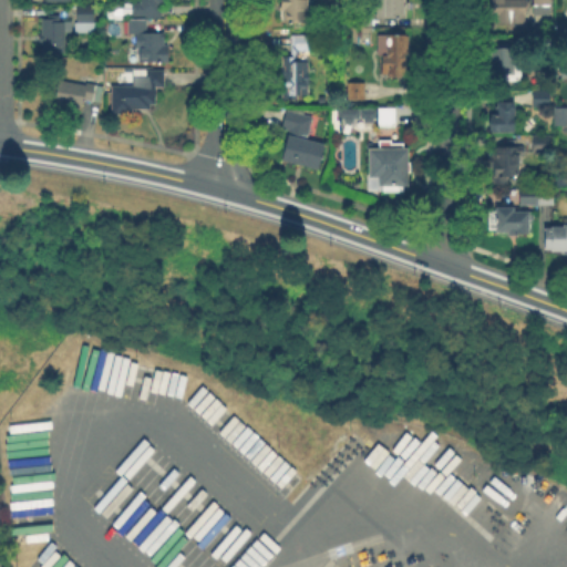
[(162,16),(133,16),(133,0),(166,0),(166,6),(162,6),(162,16)]
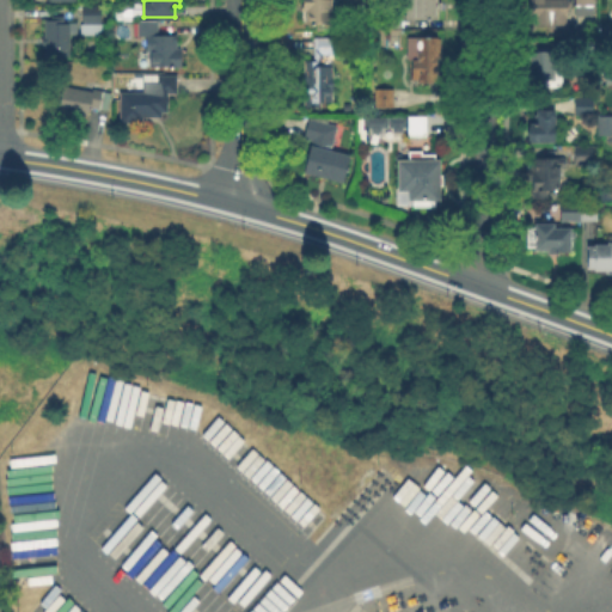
[(331,0),(331,5),(338,5),(338,16),(331,16),(331,23),(310,23),(310,10),(303,10),(303,0),(331,0)]
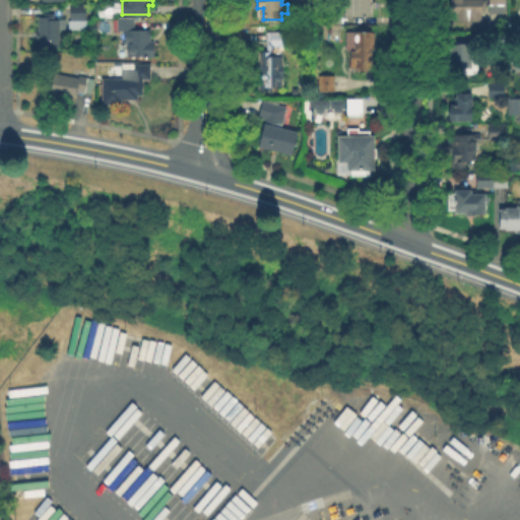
[(372,0),(372,14),(346,14),(346,0),(372,0)]
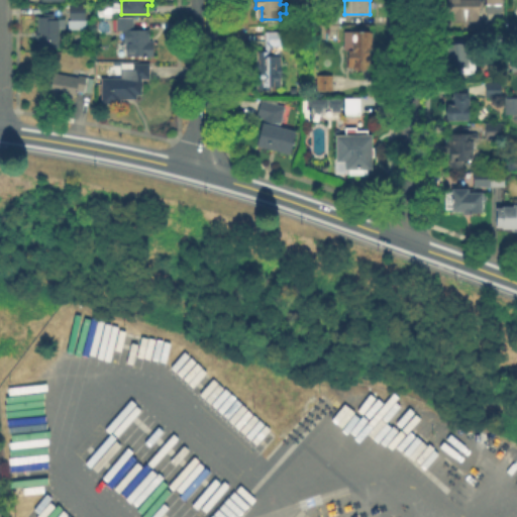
[(479,0),(479,18),(453,18),(453,16),(450,16),(450,0),(479,0)]
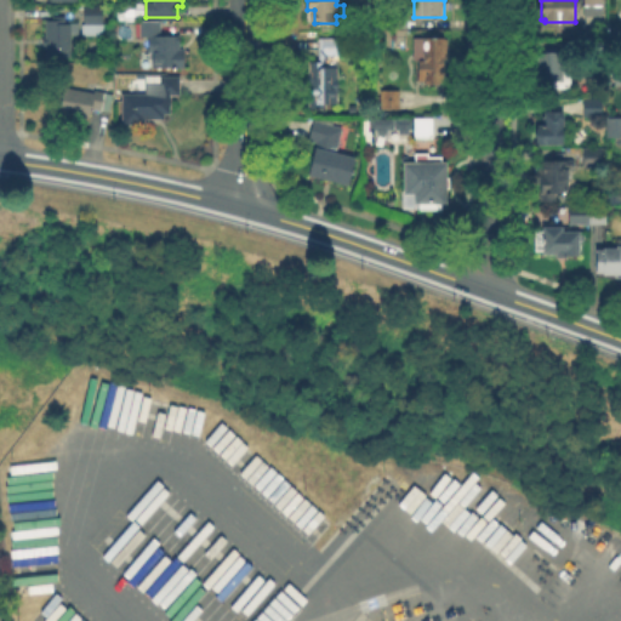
[(603,0),(603,15),(586,15),(586,0),(603,0)]
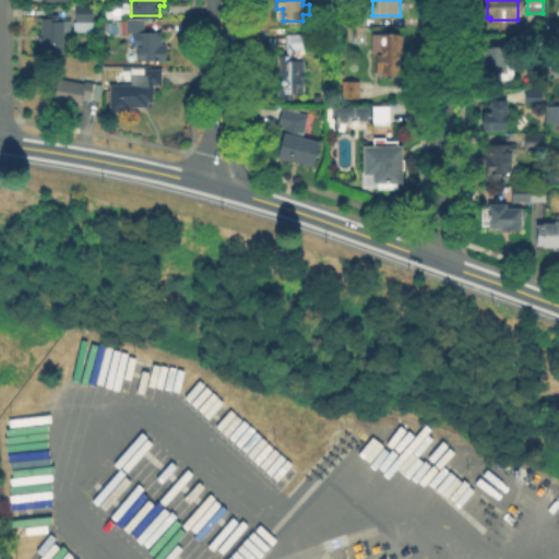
[(78,30),(75,30),(75,20),(78,20),(78,6),(93,6),(93,30),(78,30)]
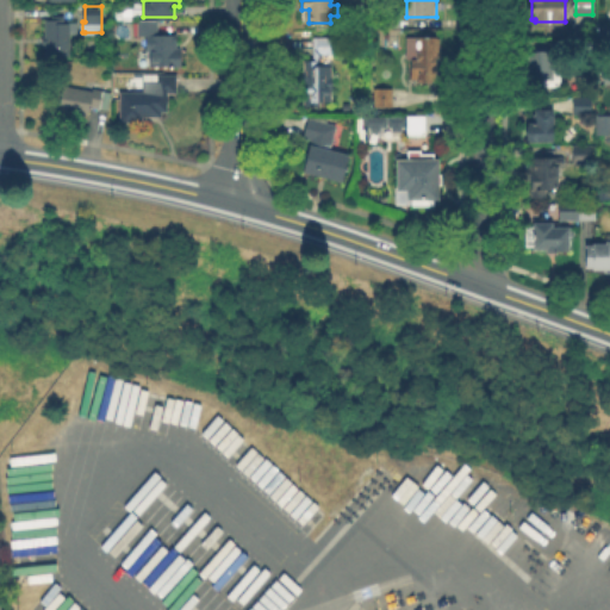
[(400,26),(385,26),(385,14),(400,14),(400,26)]
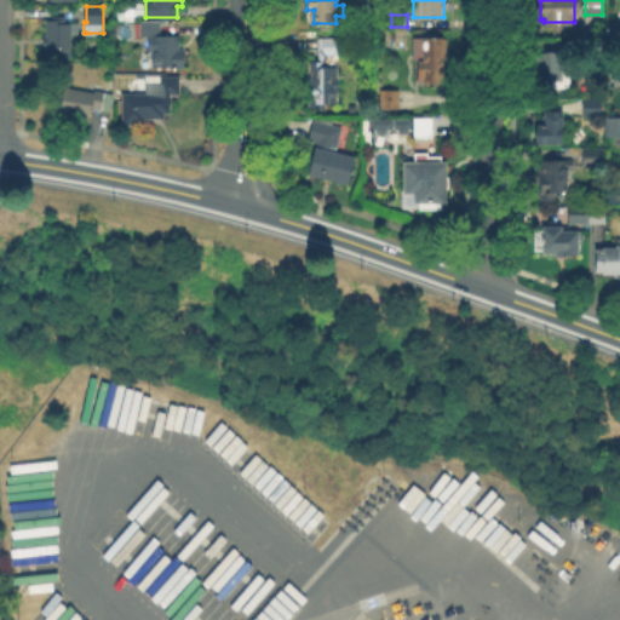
[(68,17),(68,27),(73,27),(72,57),(46,57),(46,17),(68,17)]
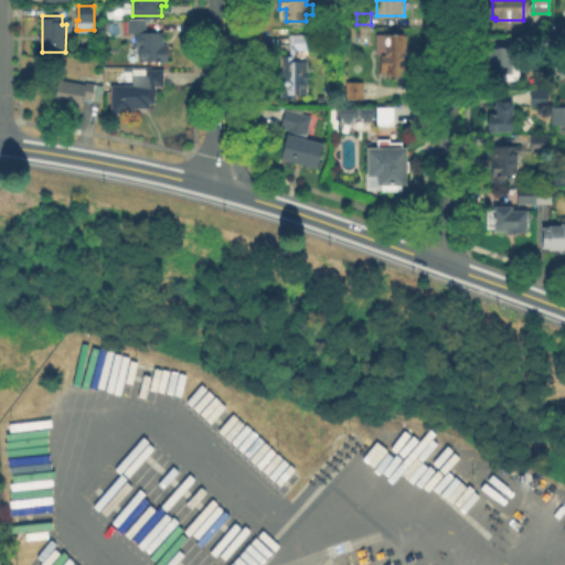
[(146,32),(130,32),(130,19),(146,19),(146,32)]
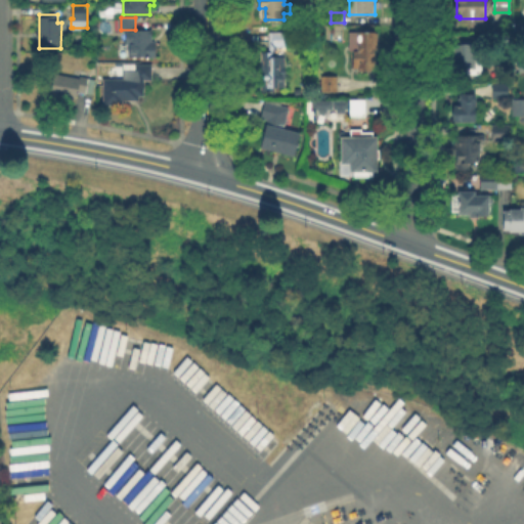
[(151,43),(155,43),(155,55),(132,55),(132,42),(127,42),(127,31),(151,31),(151,43)]
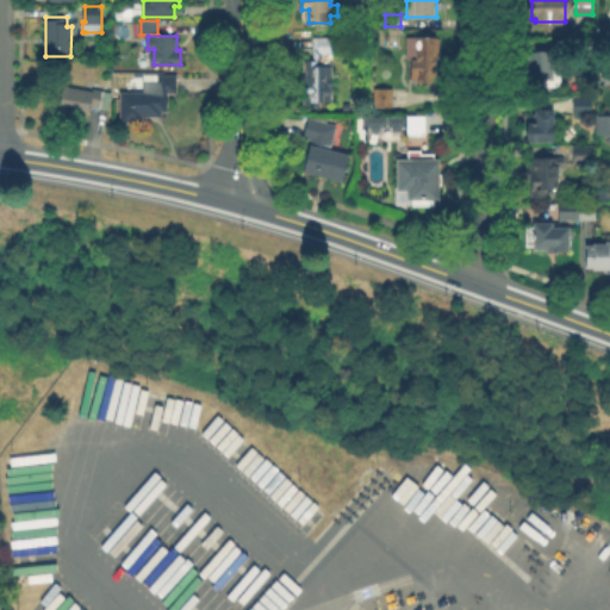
[(440,37),(440,80),(412,80),(412,60),(406,60),(406,37),(440,37)]
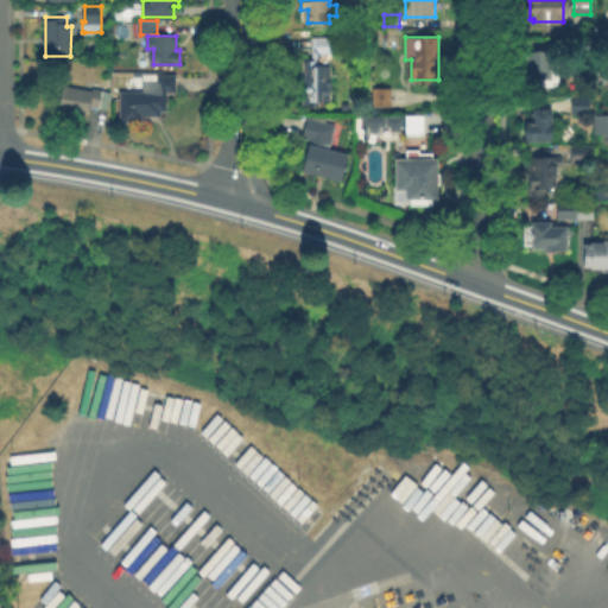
[(330,39),(330,51),(333,51),(333,64),(330,64),(330,102),(305,102),(305,61),(315,61),(315,42),(317,42),(317,39),(330,39)]
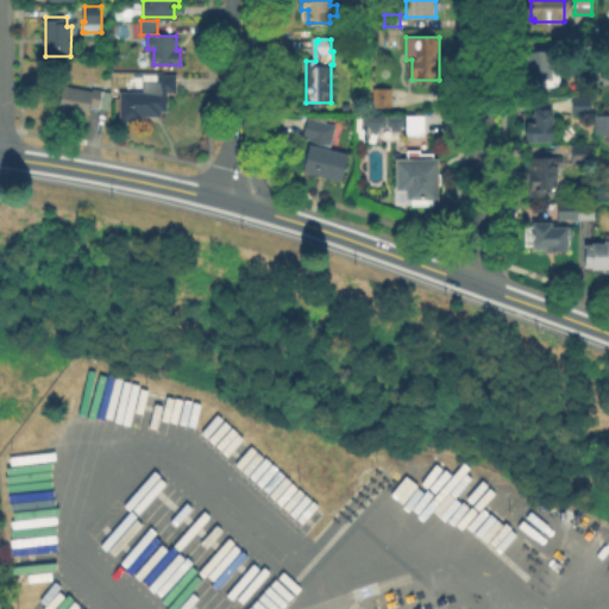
[(553,79),(529,79),(529,48),(553,48),(553,79)]
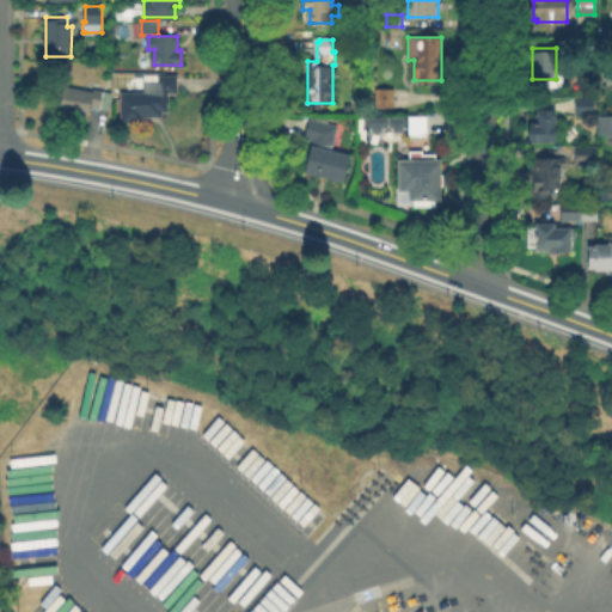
[(140,122),(121,122),(121,91),(145,91),(145,75),(178,75),(178,96),(170,96),(170,114),(161,114),(161,118),(140,118),(140,122)]
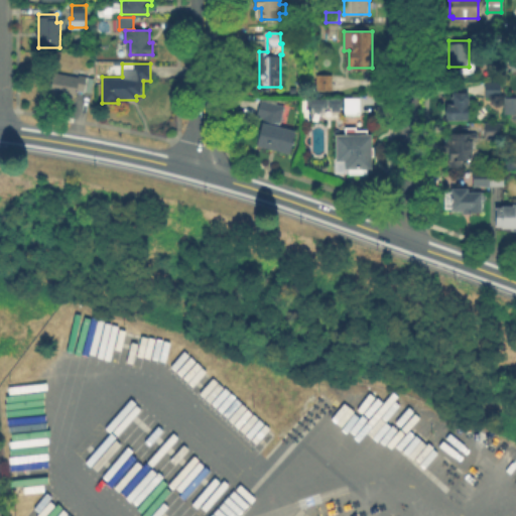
[(81,71),(88,72),(87,78),(94,79),(91,92),(76,88),(74,97),(51,92),(56,74),(73,78),(74,76),(80,77),(81,71)]
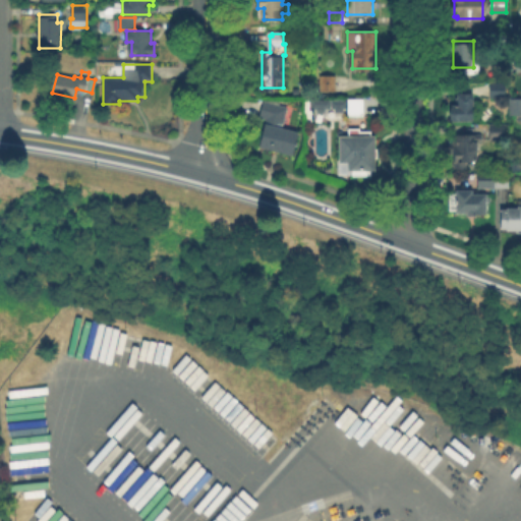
[(336,91),(321,91),(321,75),(336,75),(336,91)]
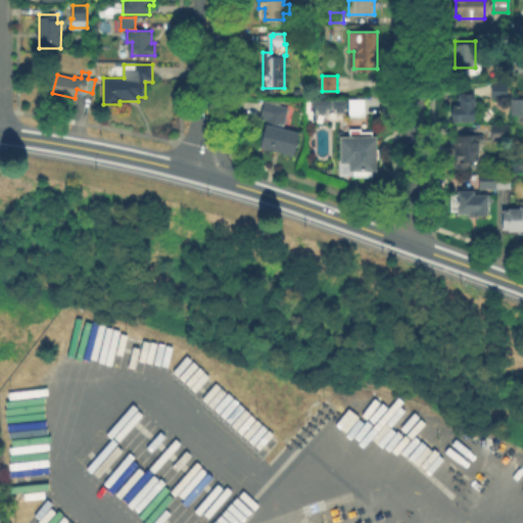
[(507,97),(493,97),(493,83),(507,83),(507,97)]
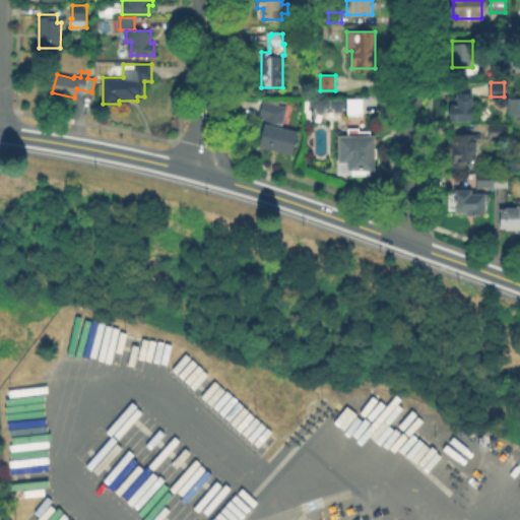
[(471,119),(450,119),(450,106),(457,106),(457,94),(471,94),(471,119)]
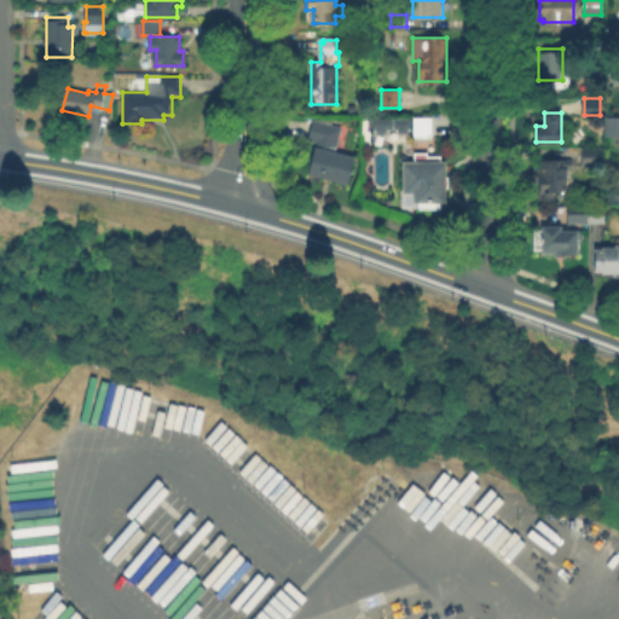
[(432,138),(415,138),(415,116),(432,116),(432,138)]
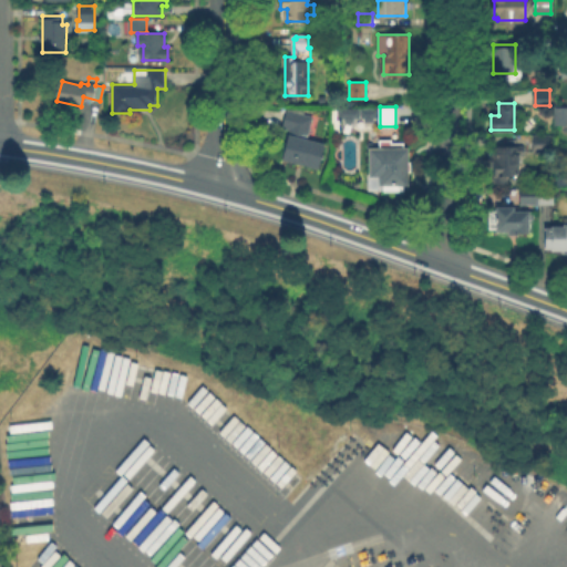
[(566,125),(556,125),(556,106),(566,106),(566,125)]
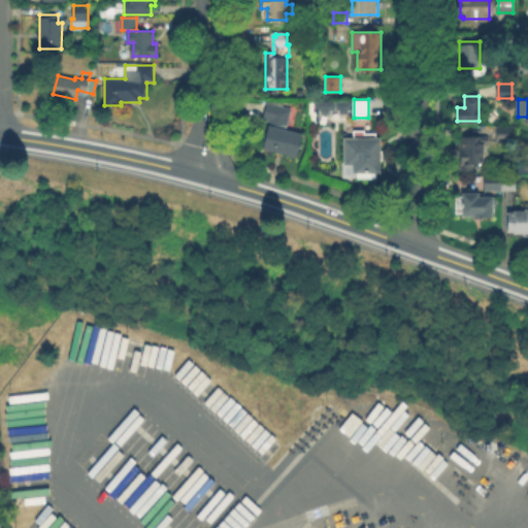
[(270,100),(286,104),(285,107),(291,109),(286,125),(282,124),(279,129),(287,131),(289,125),(296,127),(294,133),(301,136),(294,156),(265,145),(273,122),(264,119),(270,100)]
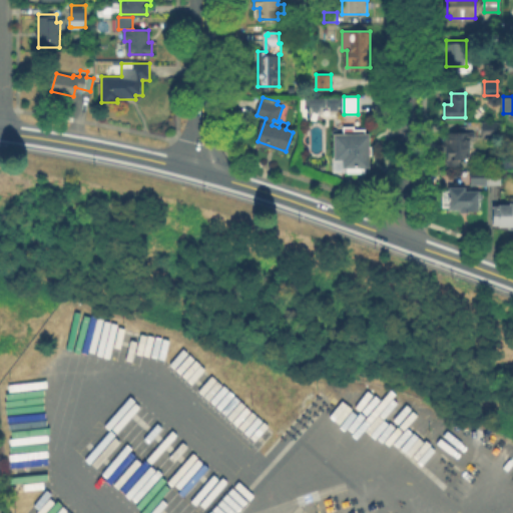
[(321,108),(321,112),(314,112),(314,108),(311,108),(311,100),(326,100),(326,108),(321,108)]
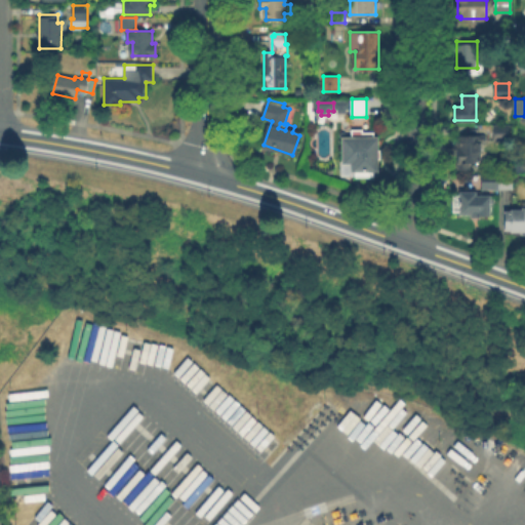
[(512,139),(495,139),(495,124),(512,124),(512,139)]
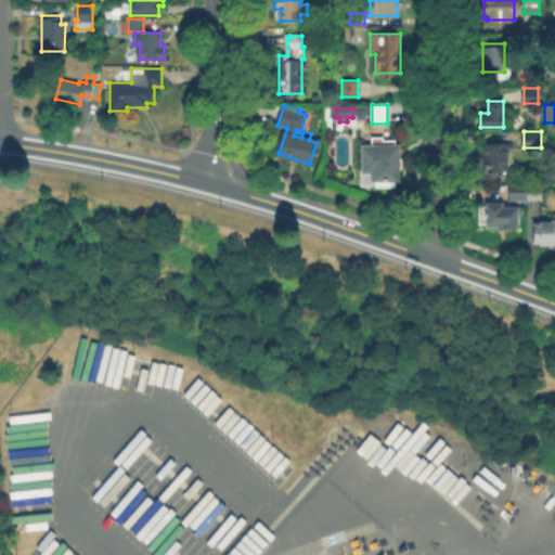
[(396,138),(396,143),(402,143),(402,182),(370,182),(370,170),(361,170),(362,143),(373,143),(373,137),(396,138)]
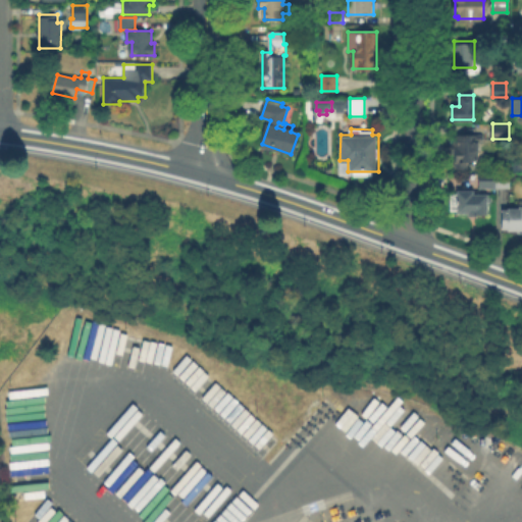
[(478,141),(478,162),(456,162),(456,152),(453,152),(453,140),(456,140),(456,135),(484,135),(484,141),(478,141)]
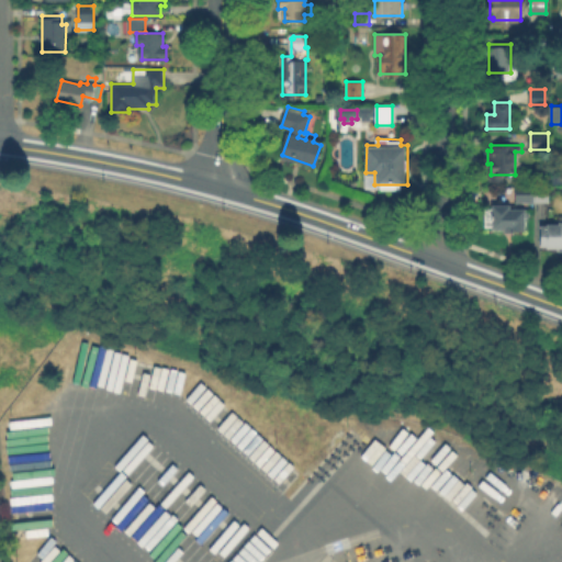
[(536,204),(536,208),(528,208),(528,204),(516,204),(516,192),(542,192),(542,189),(550,189),(550,204),(536,204)]
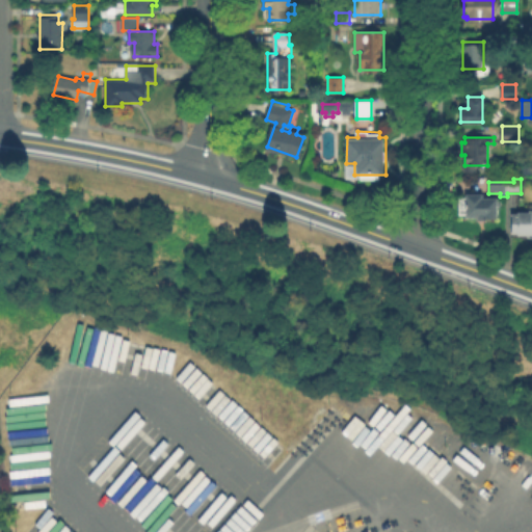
[(482,195),(482,200),(496,200),(496,218),(487,218),(487,222),(481,222),(478,222),(478,220),(467,220),(467,218),(458,218),(458,200),(464,200),(464,195),(482,195)]
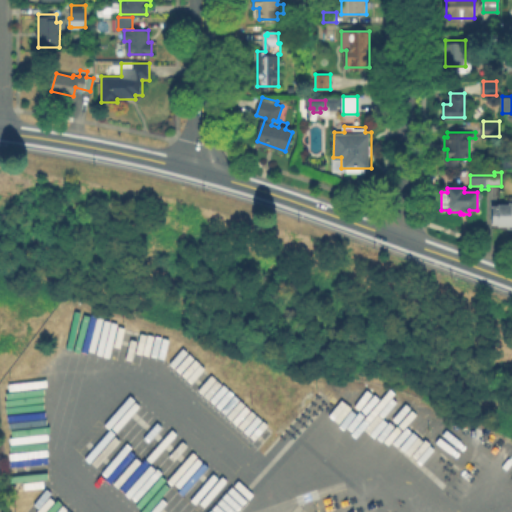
[(511,204),(511,227),(494,227),(494,206),(507,206),(507,204),(511,204)]
